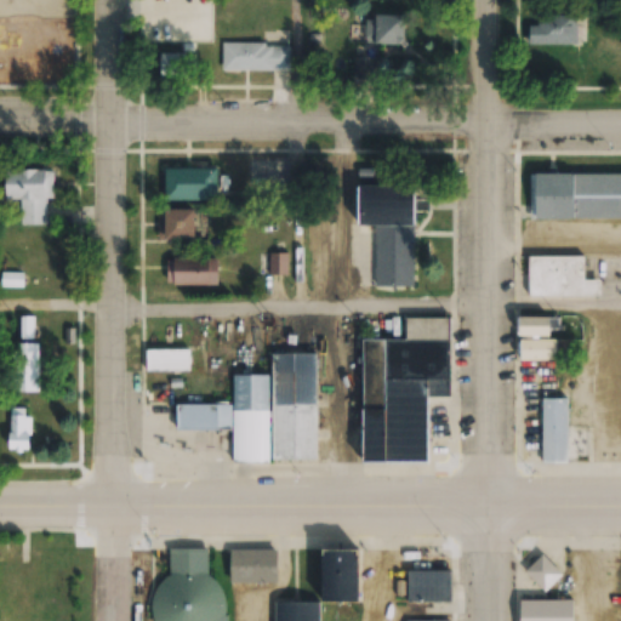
[(579,45),(579,15),(537,15),(537,26),(528,26),(528,45),(579,45)]
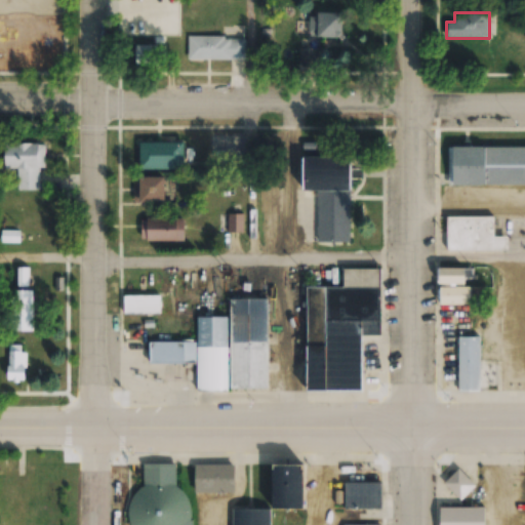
[(341,37),(341,13),(310,13),(310,37),(341,37)]
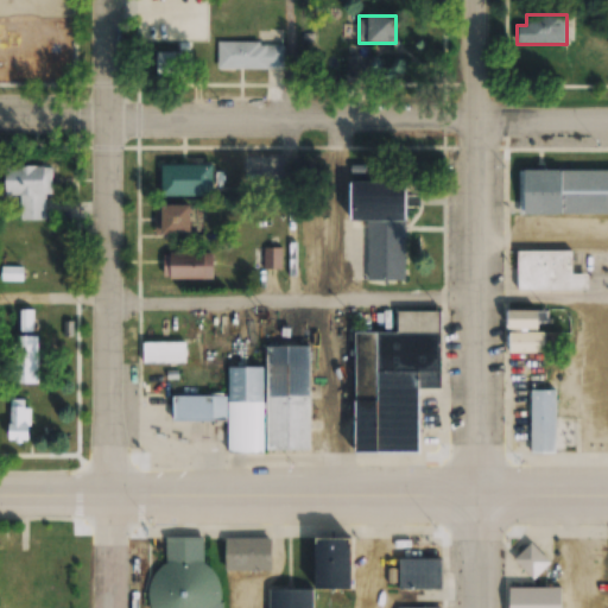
[(157,74),(190,74),(190,42),(176,42),(176,51),(157,51),(157,74)]
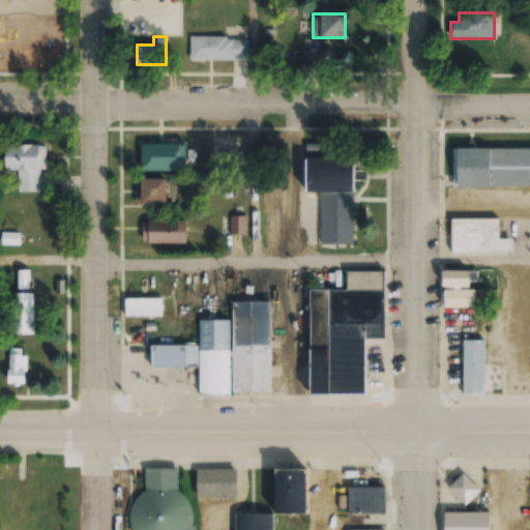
[(189,60),(247,60),(247,37),(189,37),(189,60)]
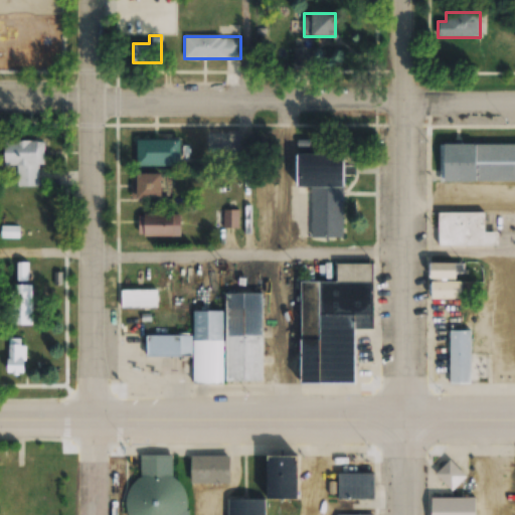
[(292,65),(309,65),(309,47),(293,47),(292,65)]
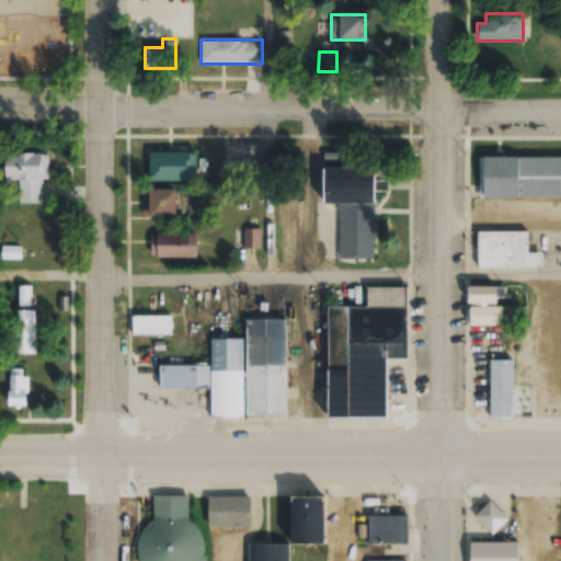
[(150,152),(150,182),(196,182),(196,152),(150,152)]
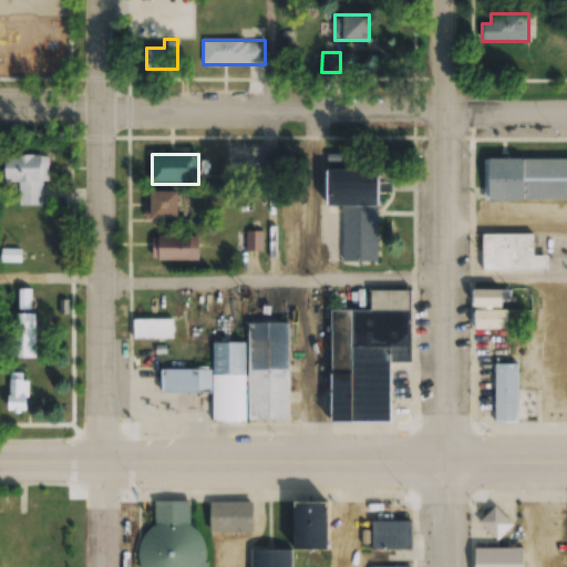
[(19,206),(43,206),(43,156),(7,156),(7,184),(19,184),(19,206)]
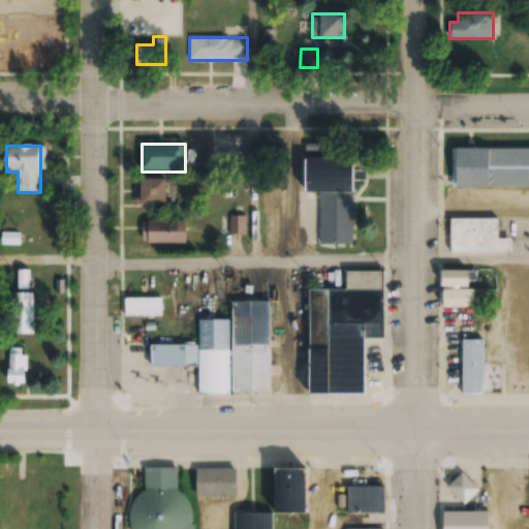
[(528,148),(453,149),(453,188),(528,187),(528,148)]
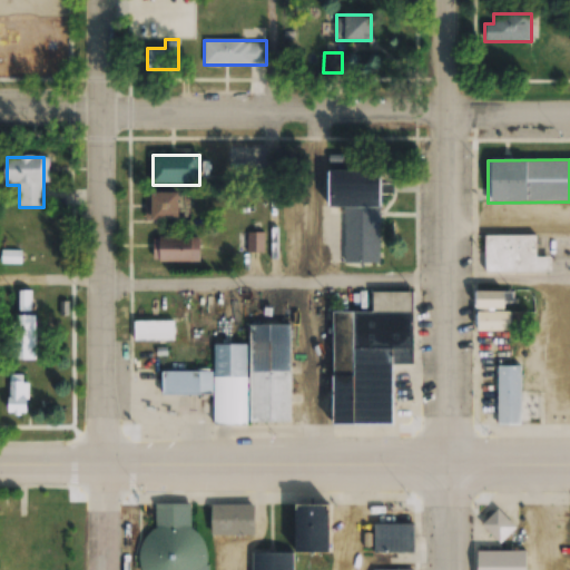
[(179,220),(179,193),(146,193),(146,220),(179,220)]
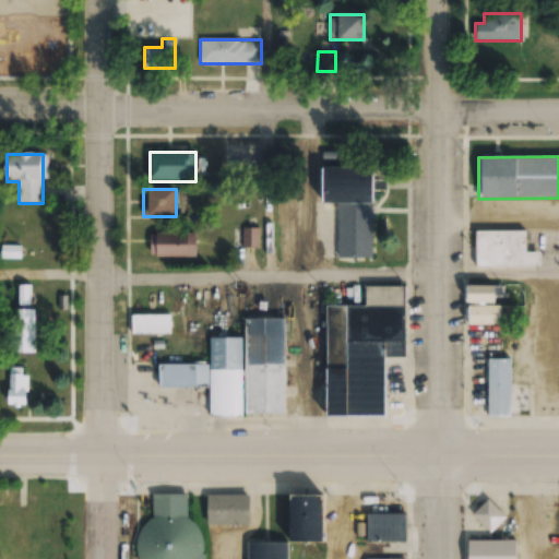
[(336,257),(336,201),(369,201),(370,257),(336,257)]
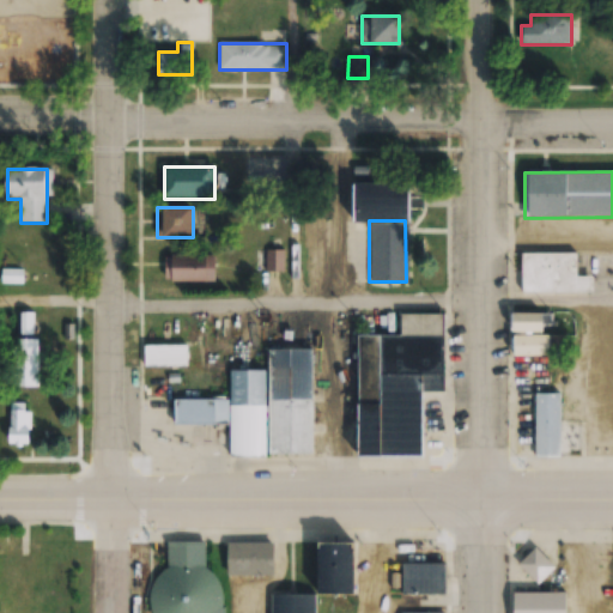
[(576,254),(521,254),(522,293),(593,292),(593,277),(576,277),(576,254)]
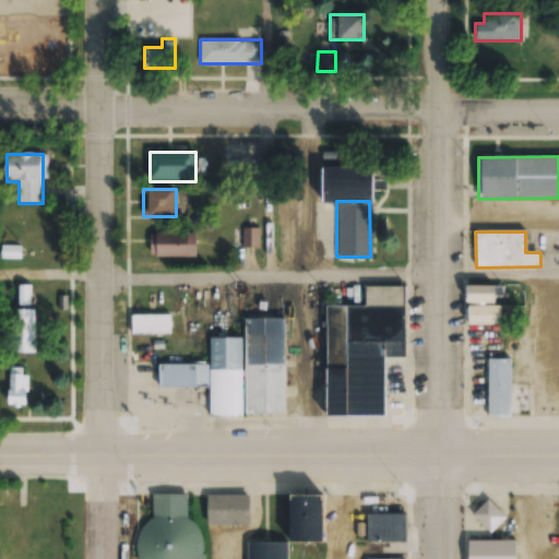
[(195,233),(150,233),(150,257),(195,257),(195,233)]
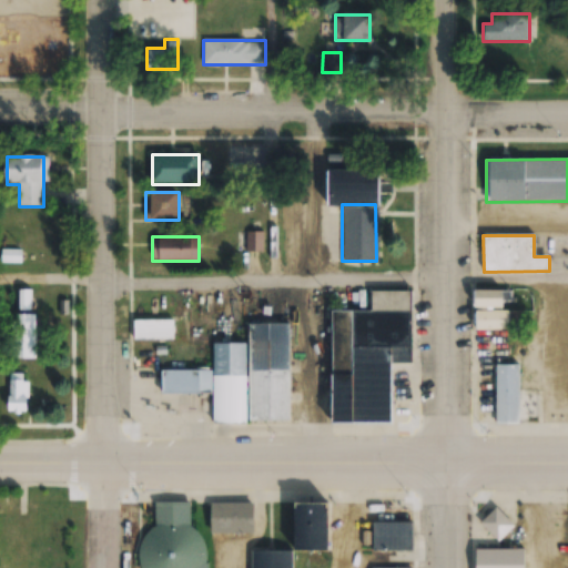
[(503,291),(473,290),(473,308),(475,308),(475,331),(524,331),(524,311),(503,311),(503,291)]
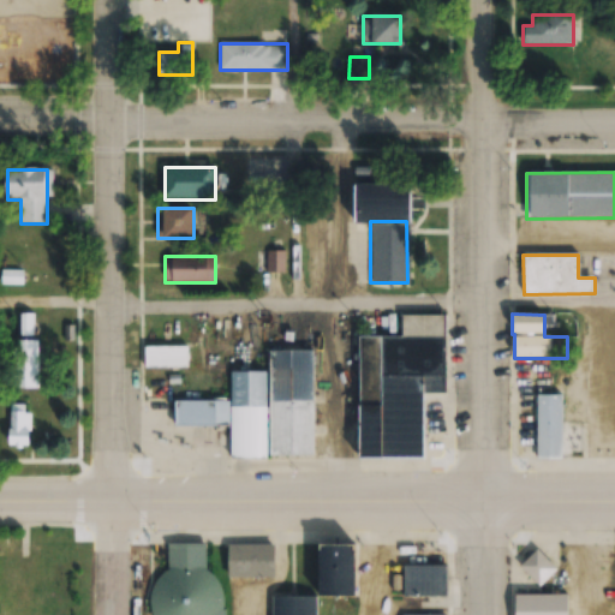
[(33,316),(19,315),(19,334),(31,335),(33,316)]
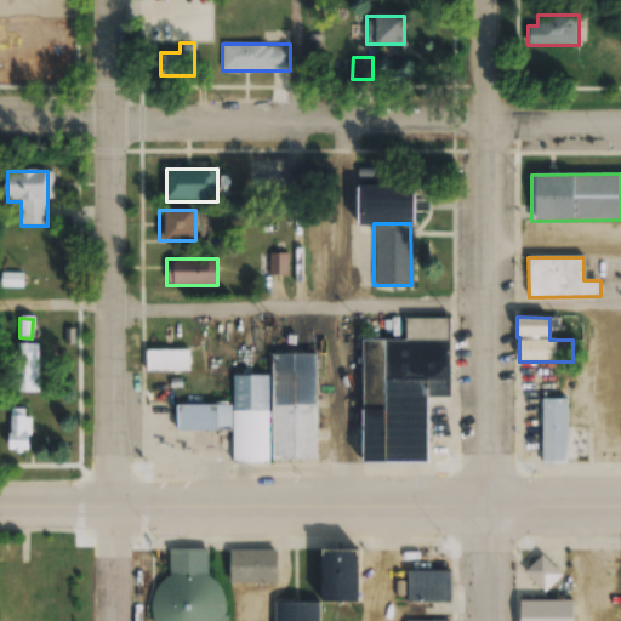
[(363,340),(363,462),(429,462),(429,398),(450,398),(450,319),(406,319),(406,340),(363,340)]
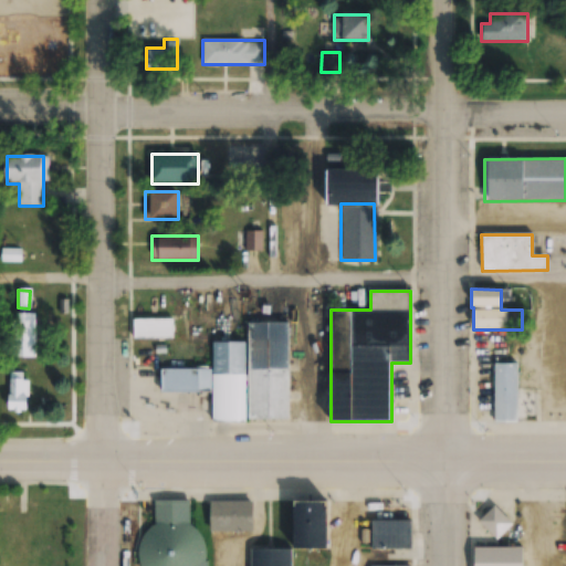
[(14,358),(35,358),(35,314),(14,314),(14,358)]
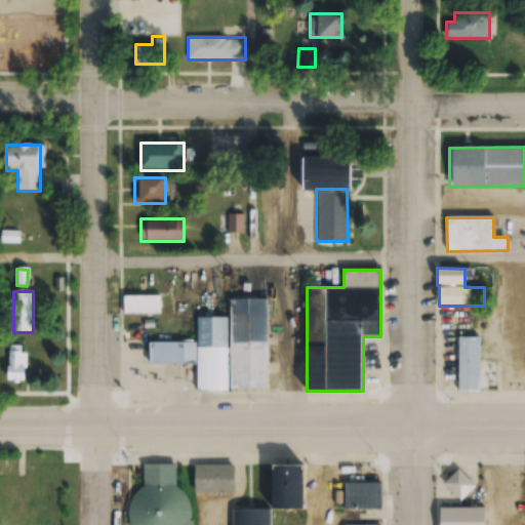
[(124,313),(161,313),(161,296),(124,296),(124,313)]
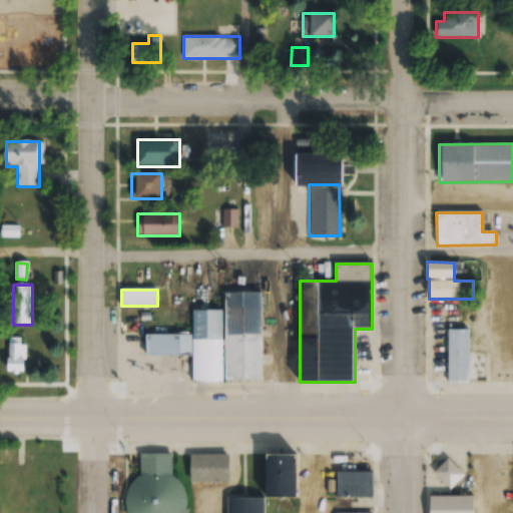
[(263,381),(262,293),(223,293),(223,310),(192,311),(192,334),(144,335),(144,356),(191,355),(192,382),(263,381)]
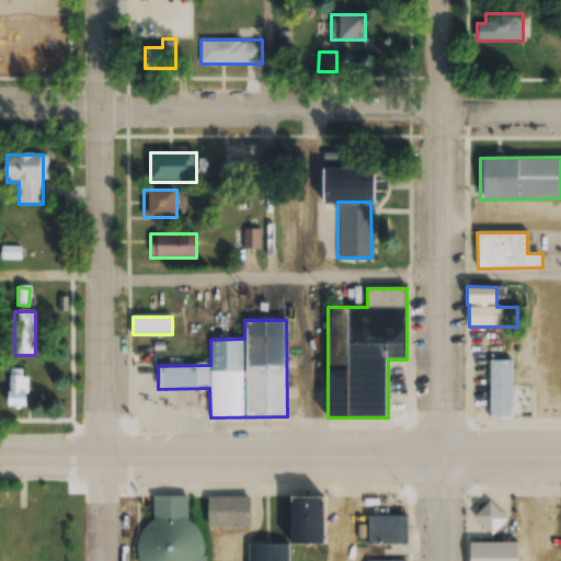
[(513,416),(512,361),(490,361),(490,416),(513,416)]
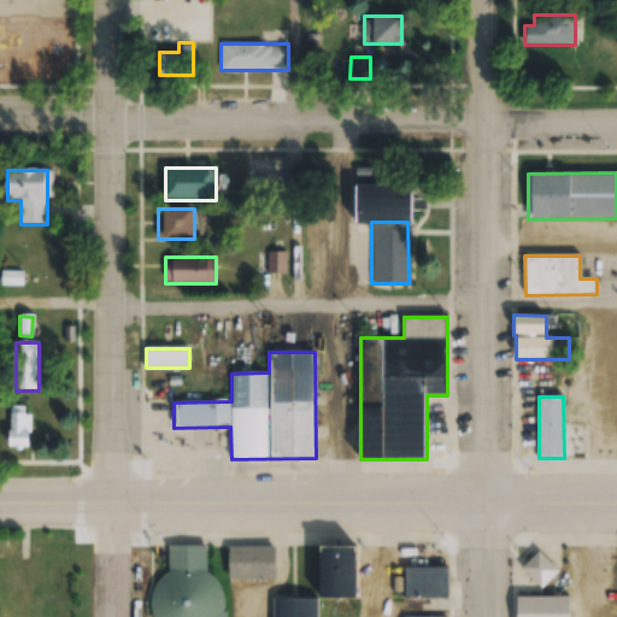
[(28,407),(11,407),(11,450),(28,450),(28,407)]
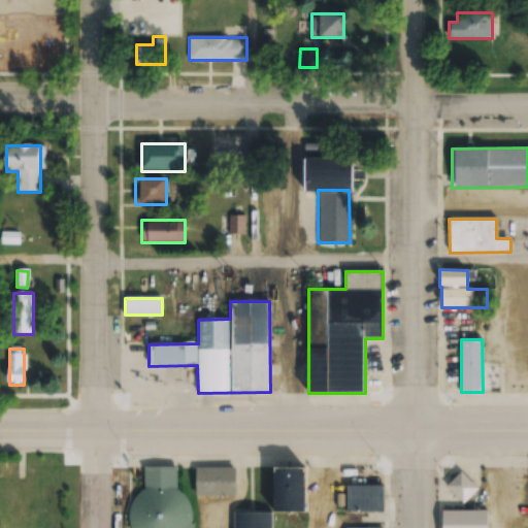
[(306,465),(274,465),(274,509),(306,509),(306,465)]
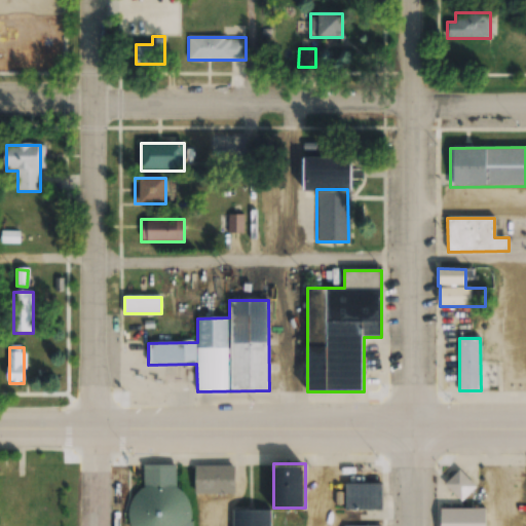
[(191,525),(191,491),(176,491),(176,464),(136,464),(136,525),(191,525)]
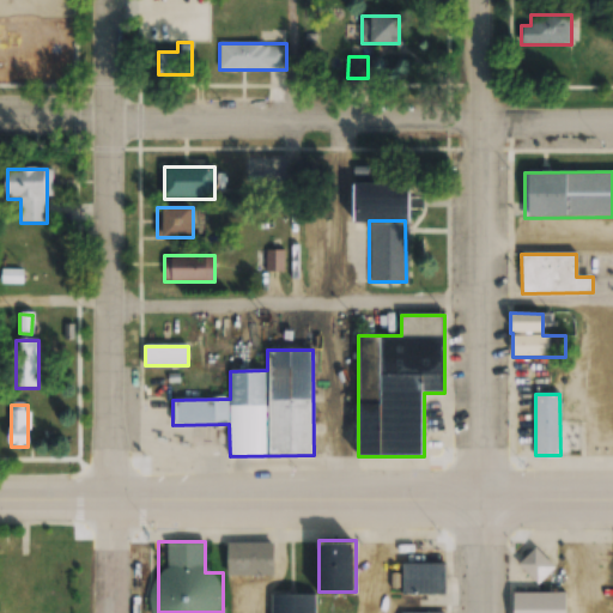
[(228,576),(272,576),(272,544),(228,544),(228,576)]
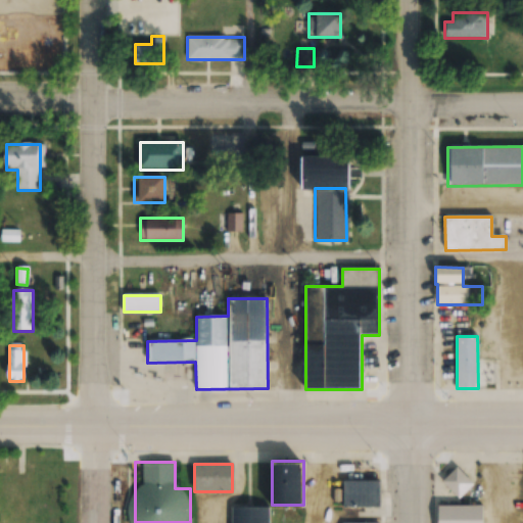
[(443,481),(460,497),(474,484),(457,467),(443,481)]
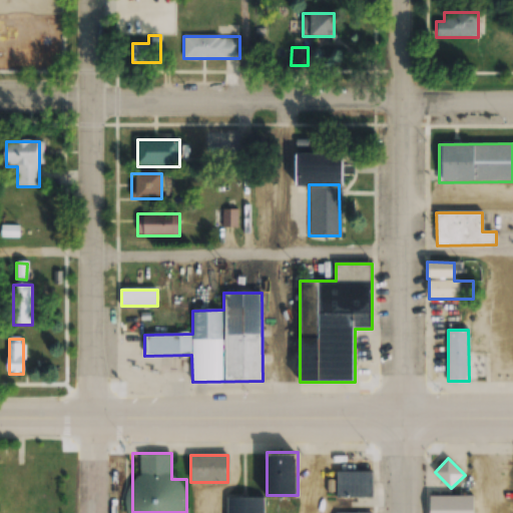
[(337,472),(337,498),(372,498),(372,472),(337,472)]
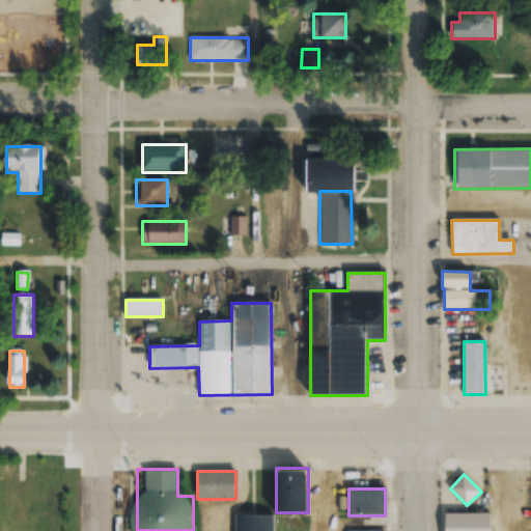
[(490,530),(490,512),(446,512),(445,530),(490,530)]
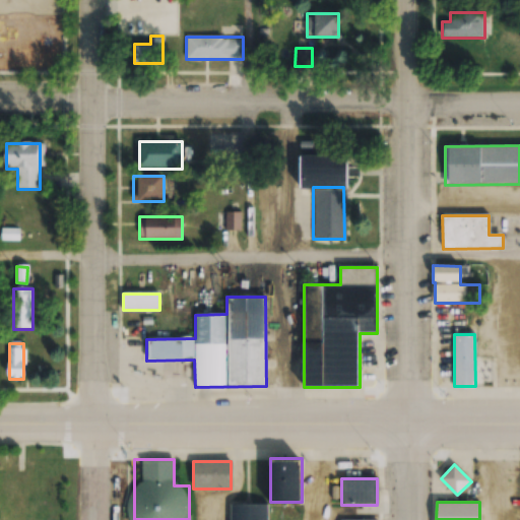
[(231,504),(230,519),(267,519),(268,504),(231,504)]
